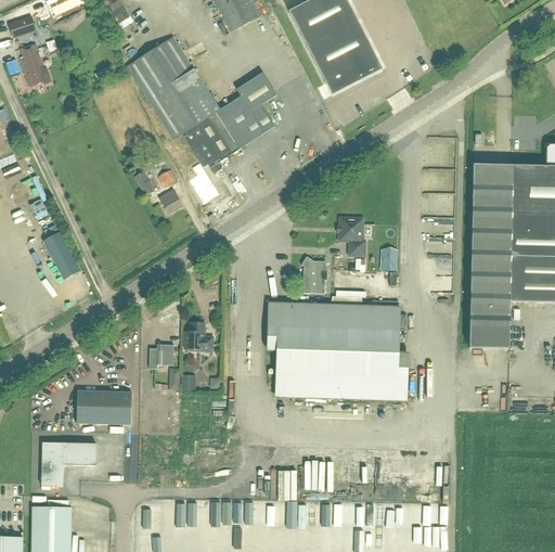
[(215,0),(231,30),(260,15),(253,0),(215,0)]
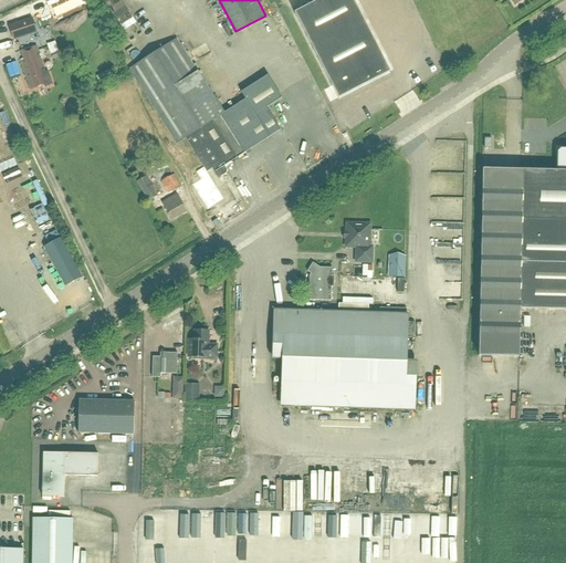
[(296,0),(291,3),(337,87),(389,59),(356,0),(296,0)]
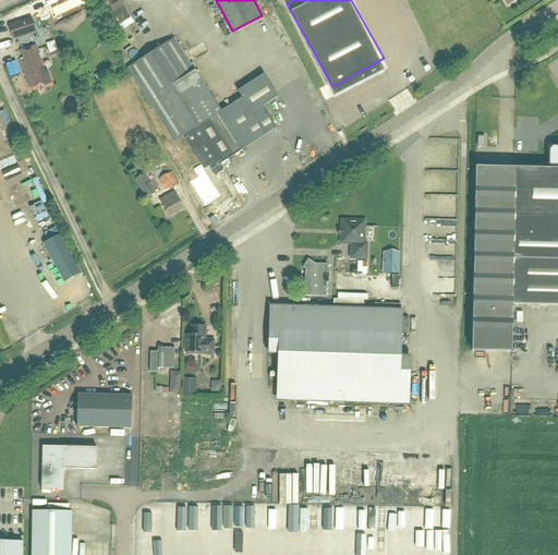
[(36,28),(32,15),(8,23),(12,37),(36,28)]
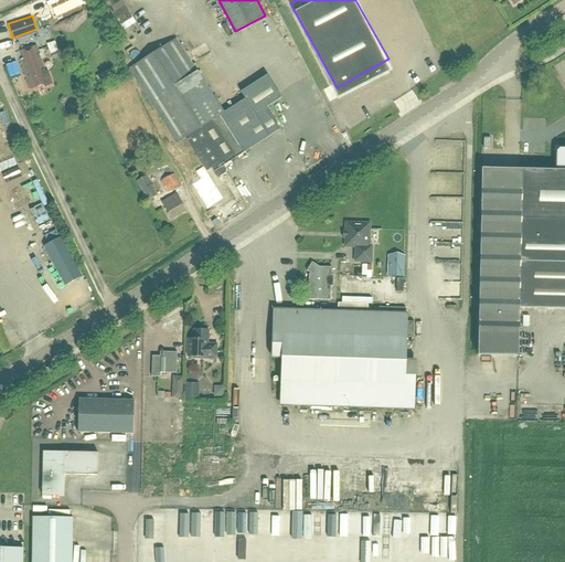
[(223,110),(176,36),(129,66),(177,140),(179,139),(183,147),(190,142),(206,169),(189,179),(195,189),(203,183),(213,200),(227,190),(217,175),(225,170),(225,168),(223,163),(279,127),(265,105),(279,95),(266,73),(230,96),(234,103),(223,110)]
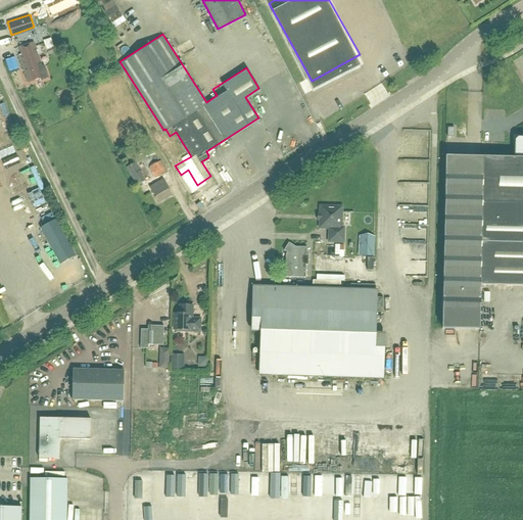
[(45,37),(47,46),(54,44),(52,36),(45,37)]
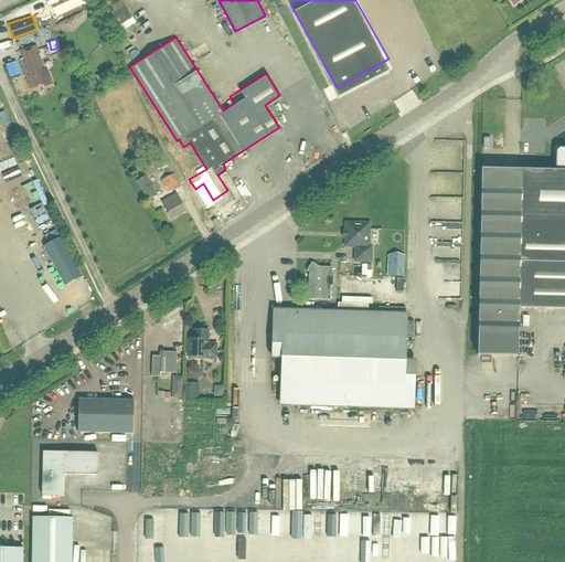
[(45,70),(36,43),(21,48),(24,56),(20,57),(30,86),(44,82),(45,83),(52,82),(48,69),(45,70)]
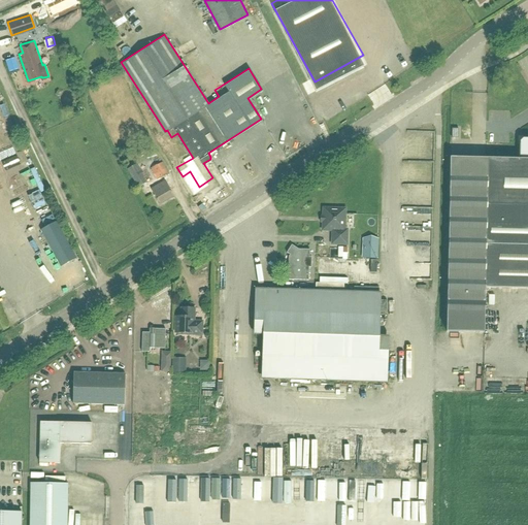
[(310,91),(303,77),(295,81),(302,95),(310,91)]
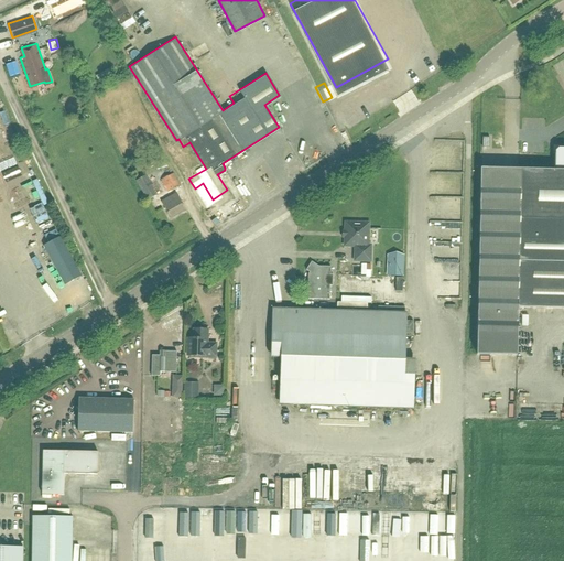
[(518,305),(563,305),(563,144),(559,146),(555,149),(554,168),(521,166),(480,166),(476,352),(517,353),(518,305)]
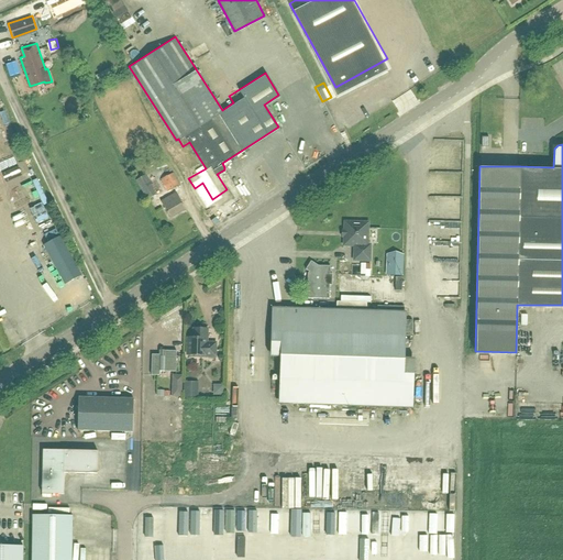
[(179,183),(173,171),(161,177),(167,189),(179,183)]
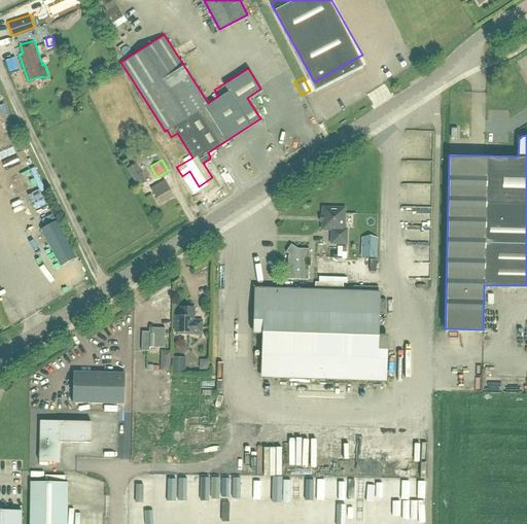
[(147,179),(137,162),(127,168),(137,185),(147,179)]
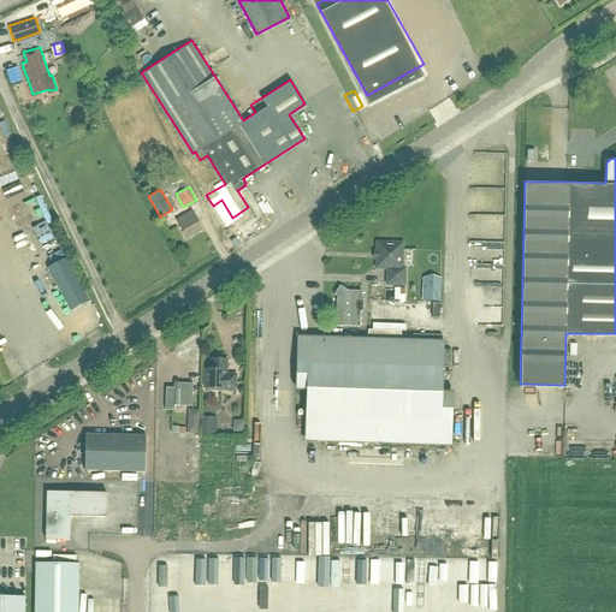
[(202,225),(193,208),(176,218),(185,235),(202,225)]
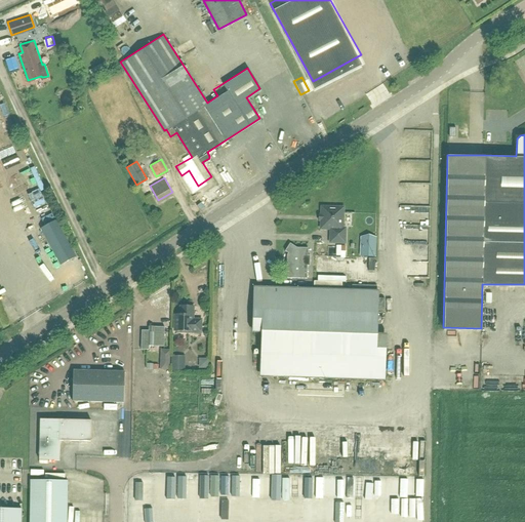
[(195,200),(191,203),(196,212),(201,209),(195,200)]
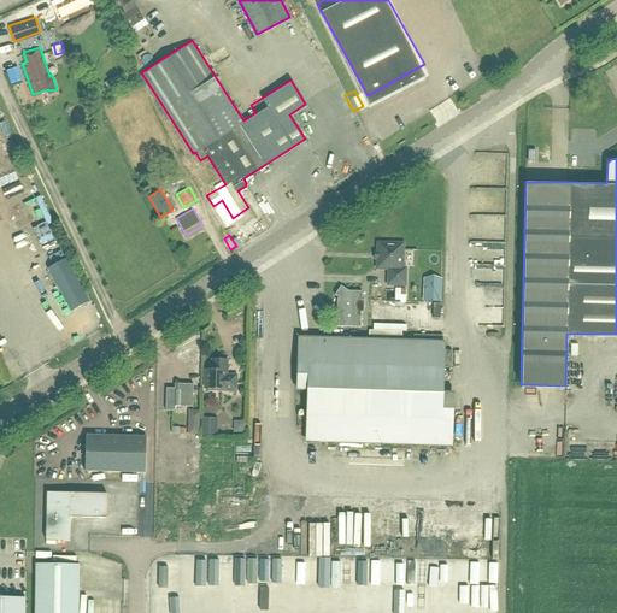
[(33,241),(35,248),(50,242),(46,236),(33,241)]
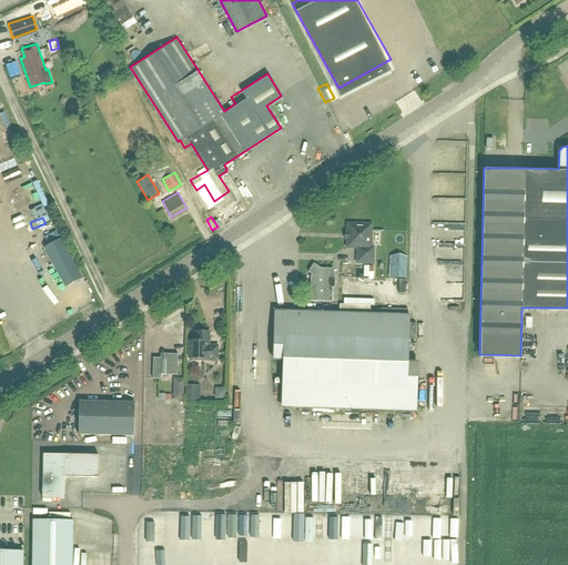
[(368,225),(348,224),(347,225),(346,246),(356,248),(356,262),(371,263),(372,248),(369,248),(371,226),(368,225)]
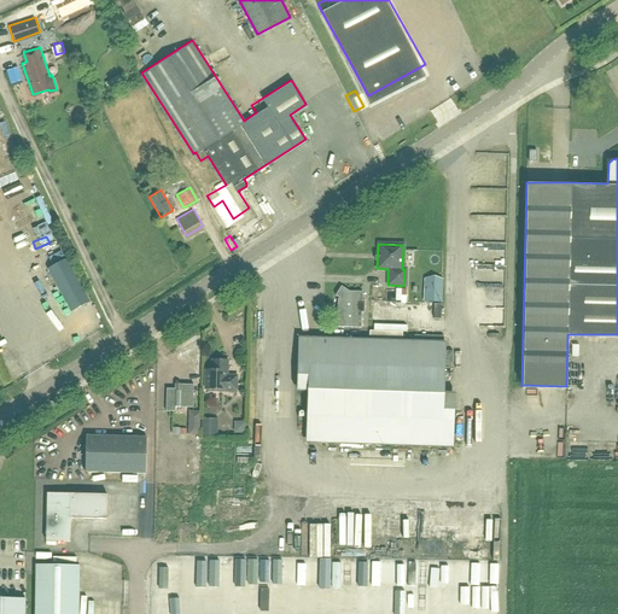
[(88,299),(65,256),(47,265),(71,309),(88,299)]
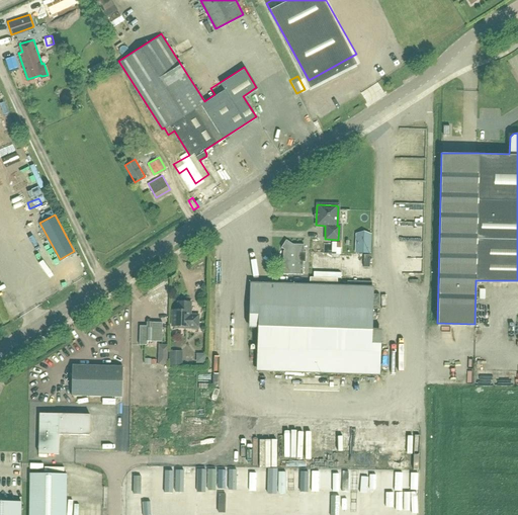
[(403,234),(403,249),(422,249),(422,234),(403,234)]
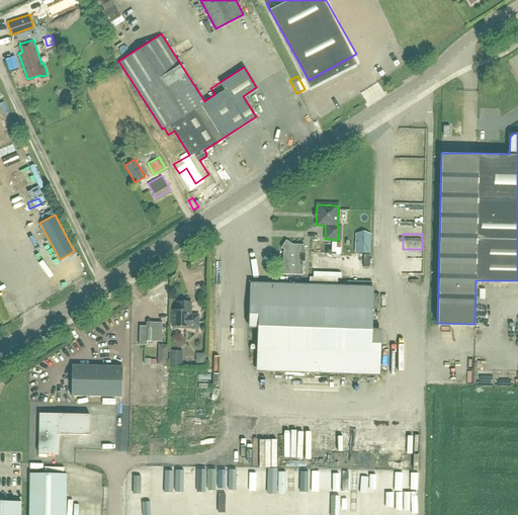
[(356,241),(356,251),(371,251),(371,238),(363,237),(363,241),(356,241)]
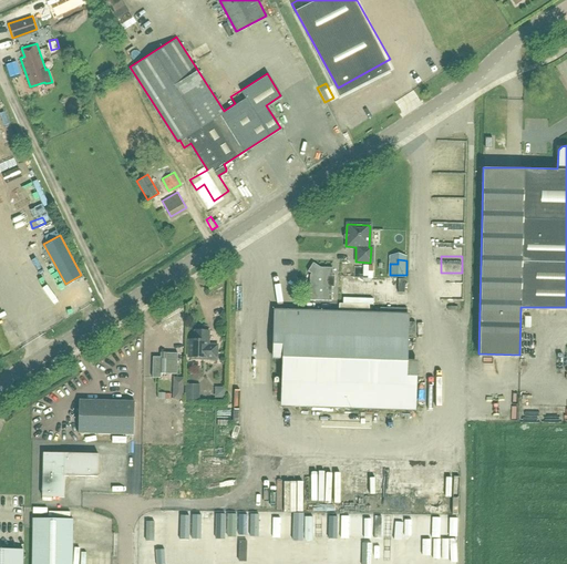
[(319,267),(311,262),(306,270),(312,274),(311,276),(311,282),(308,282),(307,299),(329,300),(330,286),(332,286),(333,276),(331,276),(331,267),(319,267)]
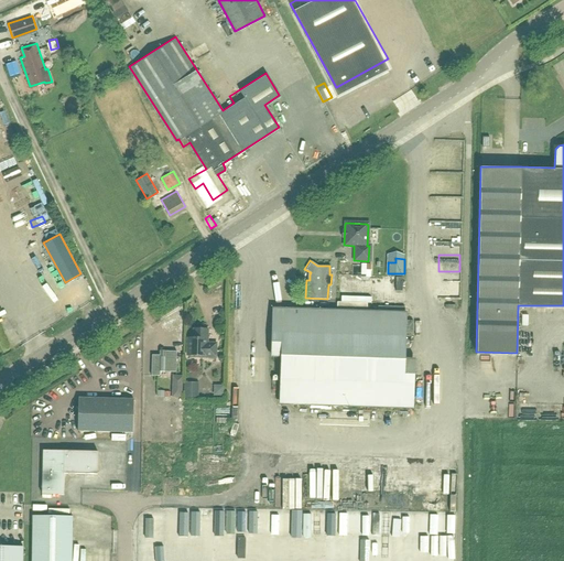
[(404,311),(272,306),(270,355),(280,356),(279,402),(410,407),(411,356),(402,356),(404,311)]
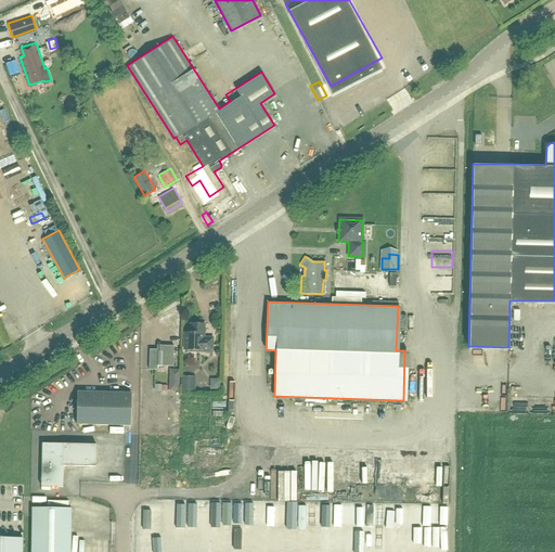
[(204,323),(190,322),(190,332),(184,332),(183,348),(190,349),(190,350),(211,350),(211,337),(203,336),(204,323)]
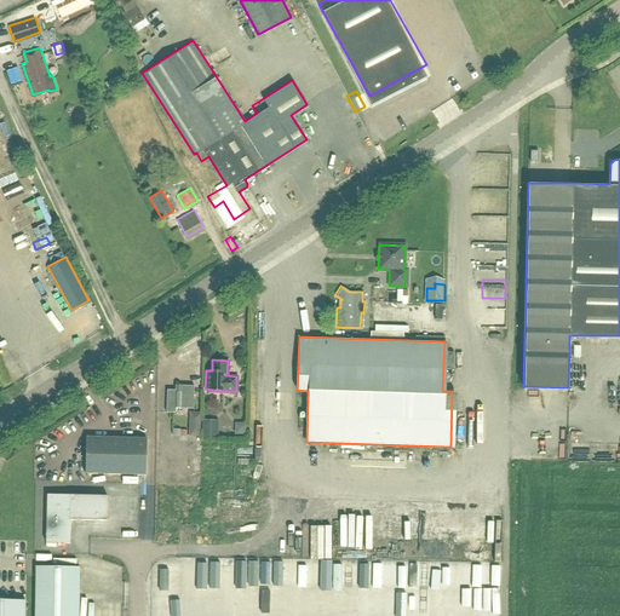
[(194,385),(181,384),(181,391),(176,391),(176,389),(166,389),(166,412),(174,412),(176,407),(193,407),(194,385)]
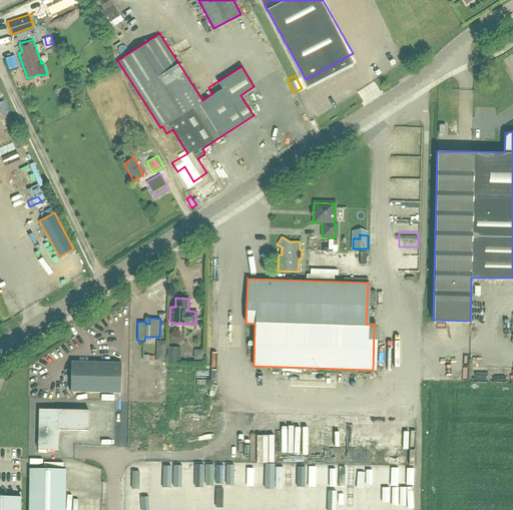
[(167,346),(167,361),(180,361),(180,346),(167,346)]
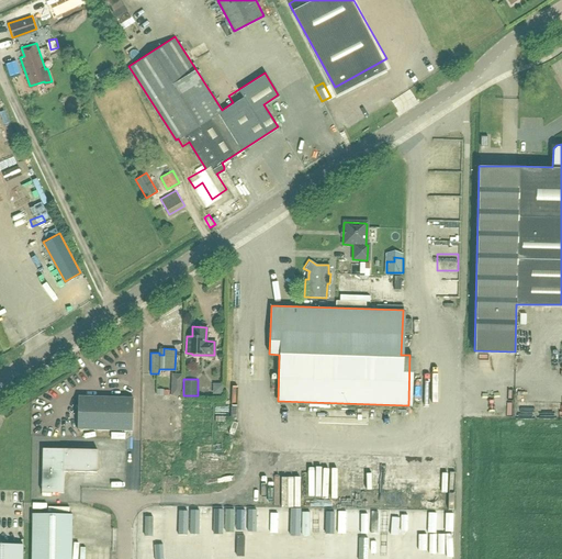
[(132,429),(133,397),(78,395),(77,428),(132,429)]
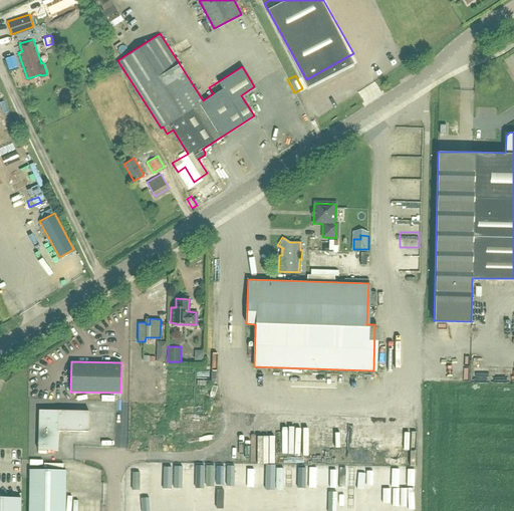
[(88,410),(39,409),(38,449),(57,449),(58,430),(88,431),(88,410)]
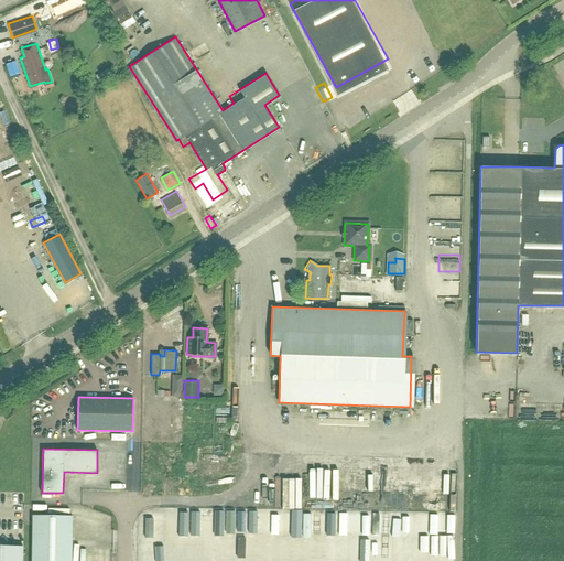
[(365,467),(365,479),(377,479),(377,467),(365,467)]
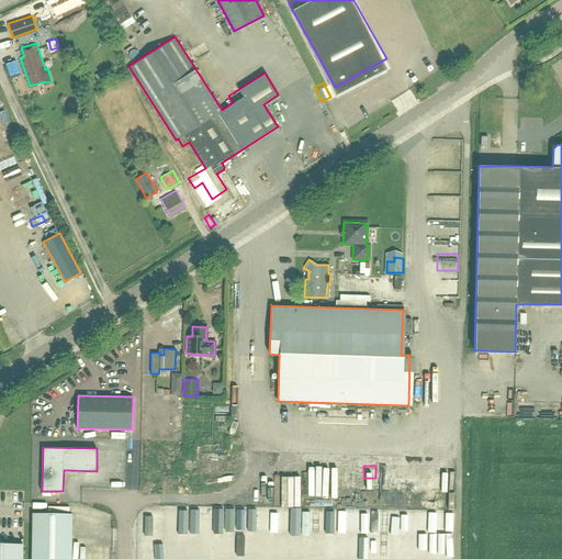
[(63,500),(62,505),(85,511),(87,505),(63,500)]
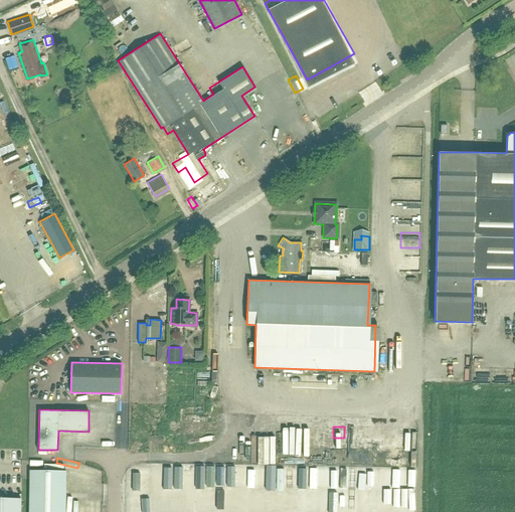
[(64,511),(65,470),(29,469),(28,511),(64,511)]
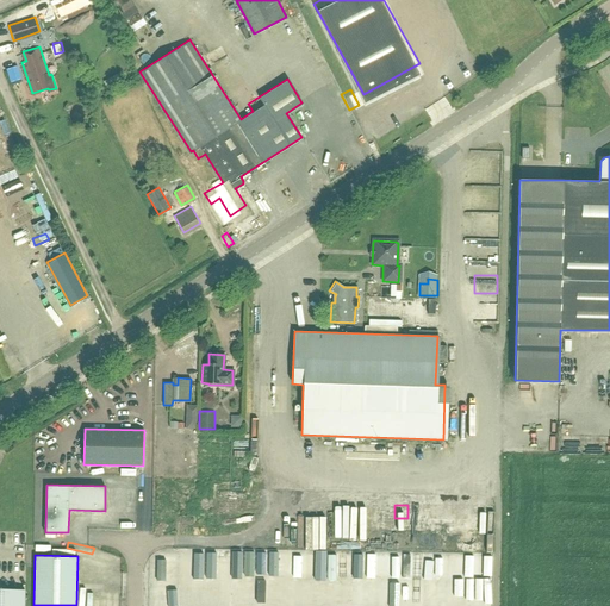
[(98,605),(103,589),(88,586),(82,605),(98,605)]
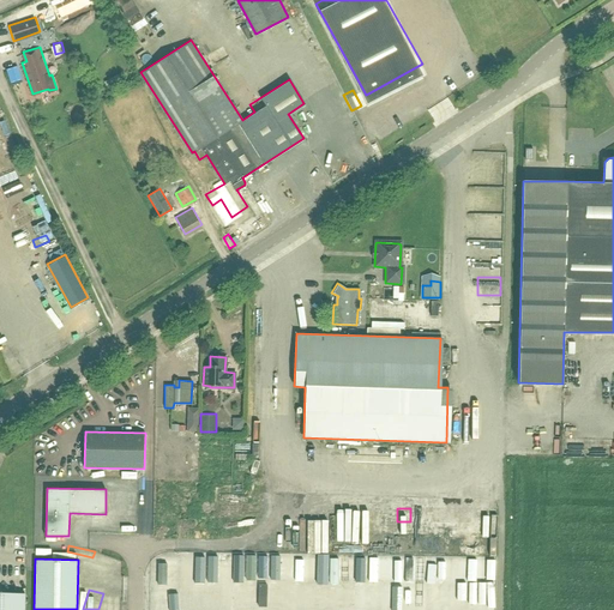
[(24,609),(24,592),(0,592),(0,609),(24,609)]
